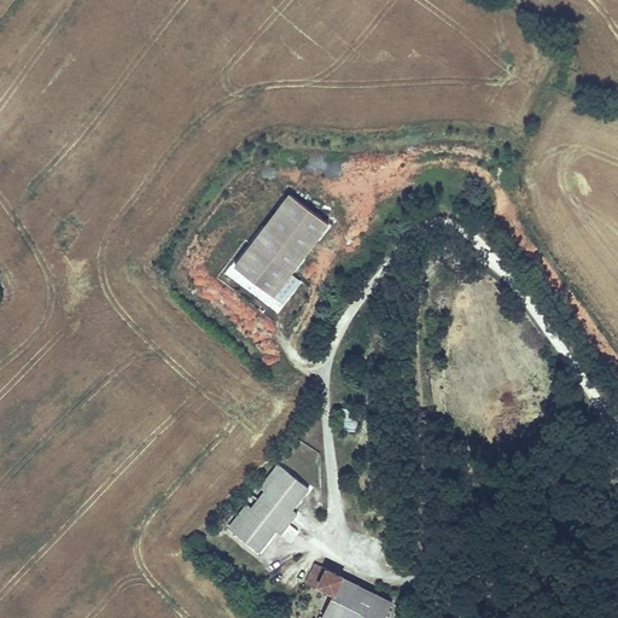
[(330,225),(290,194),(235,266),(275,296),(330,225)]
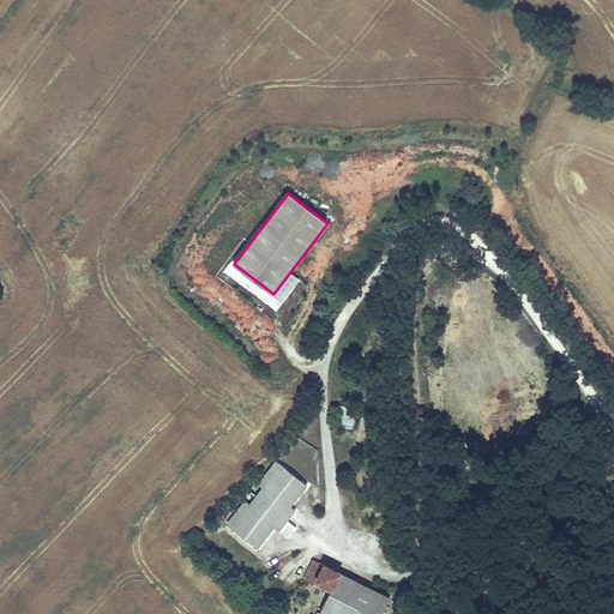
[(341,428),(355,428),(355,408),(341,408),(341,428)]
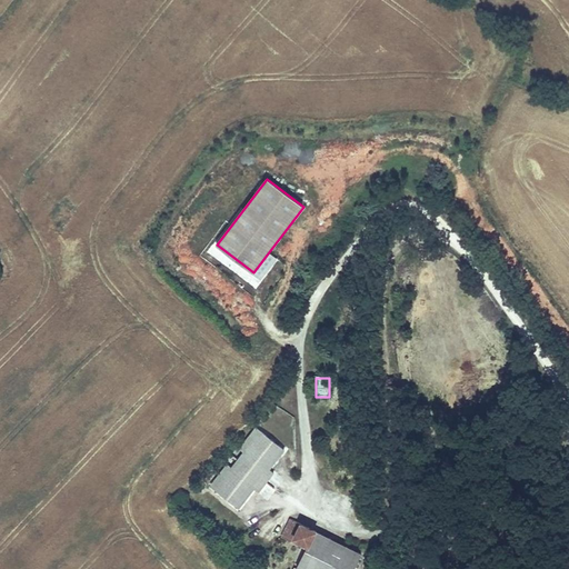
[(239,509),(285,451),(256,428),(239,450),(243,453),(231,469),(227,466),(210,487),(239,509)]
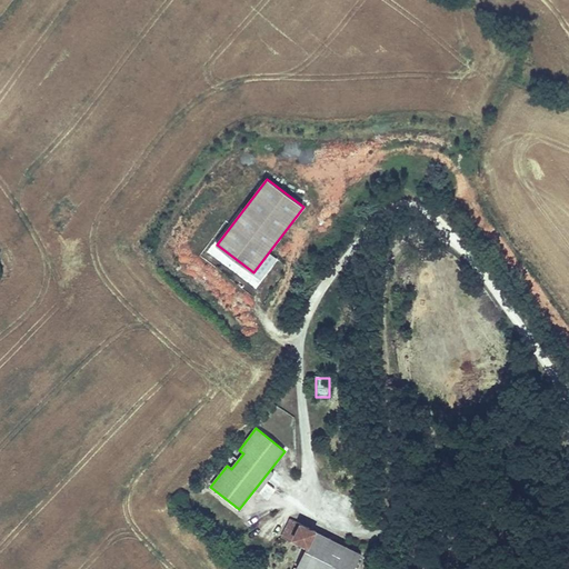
[(267,499),(273,489),(266,483),(259,493),(267,499)]
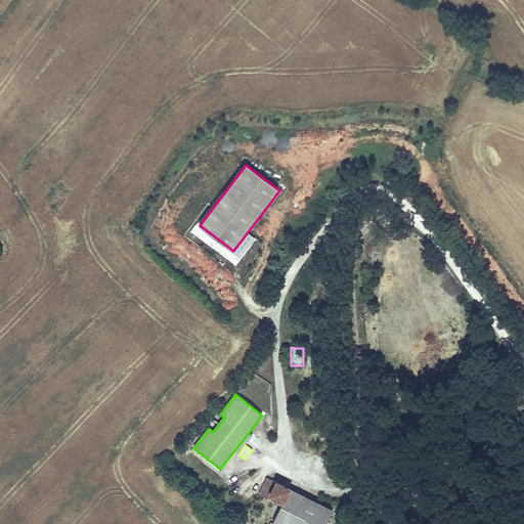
[(280,508),(272,523),(328,523),(334,512),(275,483),(266,501),(280,508)]
